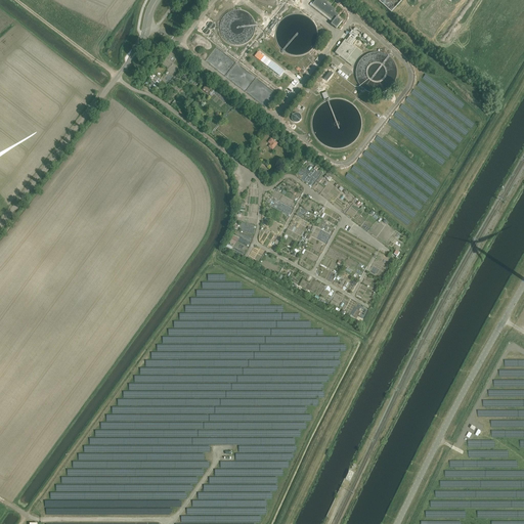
[(315,0),(313,3),(320,8),(319,10),(334,22),(331,25),(336,29),(342,22),(337,17),(339,15),(334,11),(335,10),(326,3),(328,2),(324,0),(315,0)]
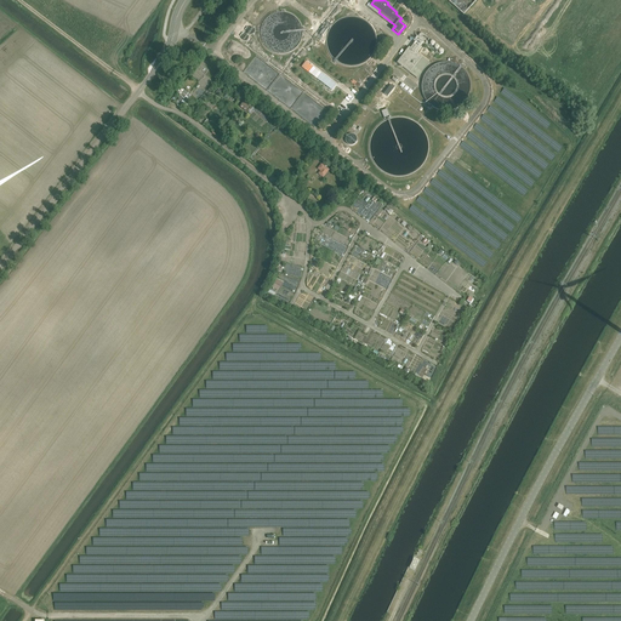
[(423,43),(417,39),(410,49),(409,47),(397,63),(416,79),(421,73),(414,67),(421,57),(414,52),(419,46),(420,47),(423,43)]
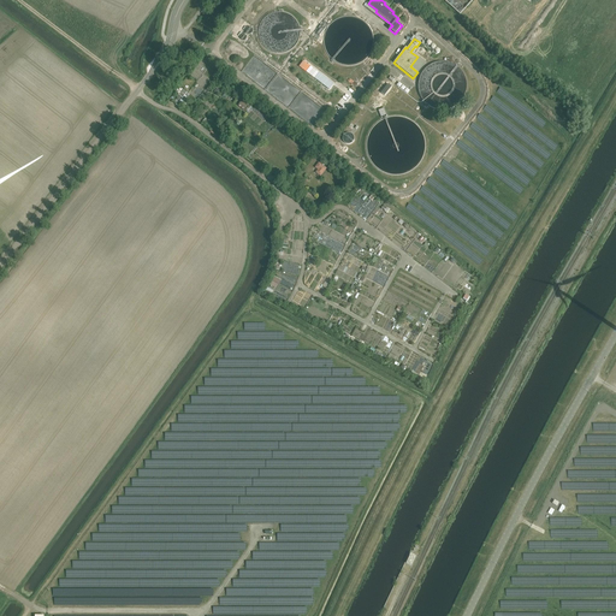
[(443,52),(438,48),(434,43),(433,43),(430,41),(427,45),(439,55),(443,52)]
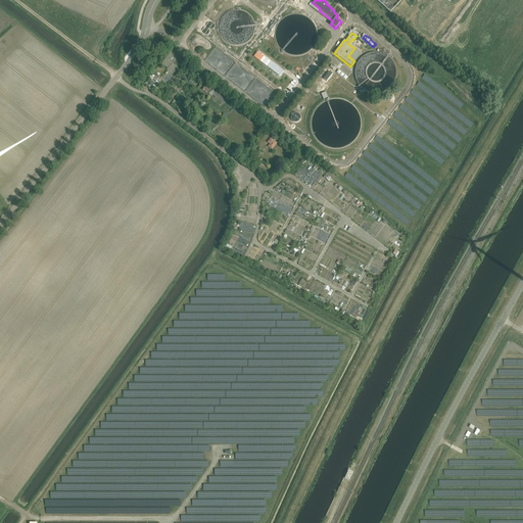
[(331,73),(325,80),(328,82),(331,79),(334,75),(331,73)]
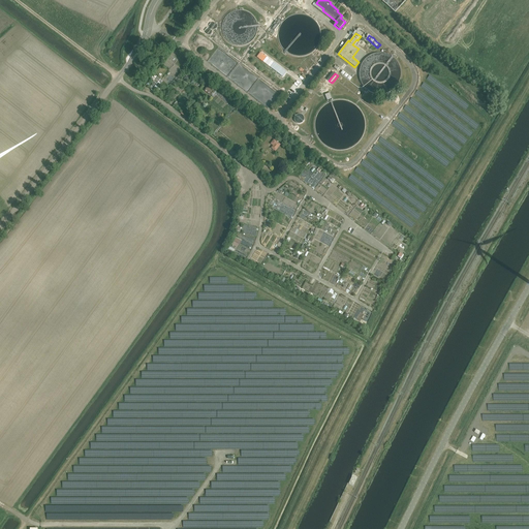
[(206,91),(211,95),(214,92),(210,87),(206,91)]
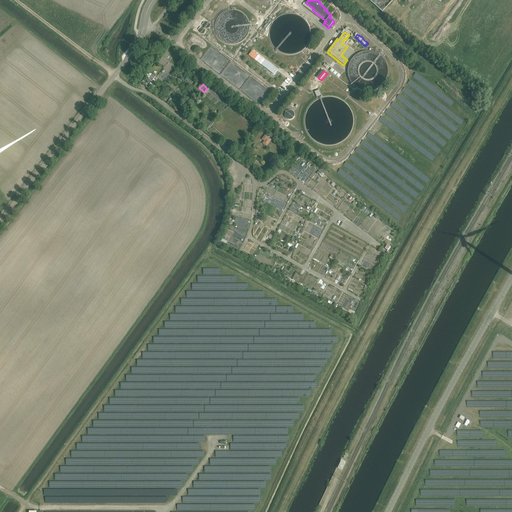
[(263,144),(267,147),(273,141),(267,135),(263,139),(265,142),(263,144)]
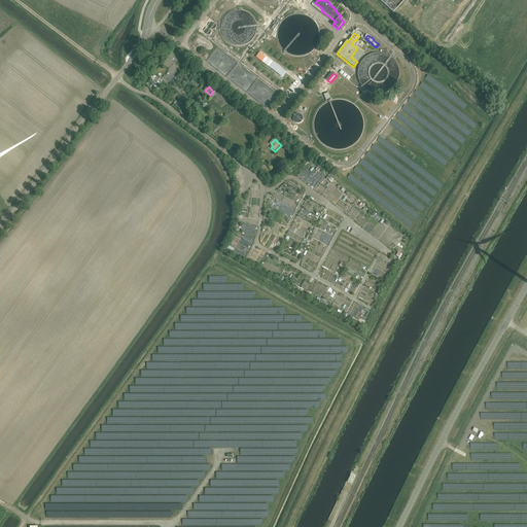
[(231,245),(236,248),(240,241),(234,238),(231,245)]
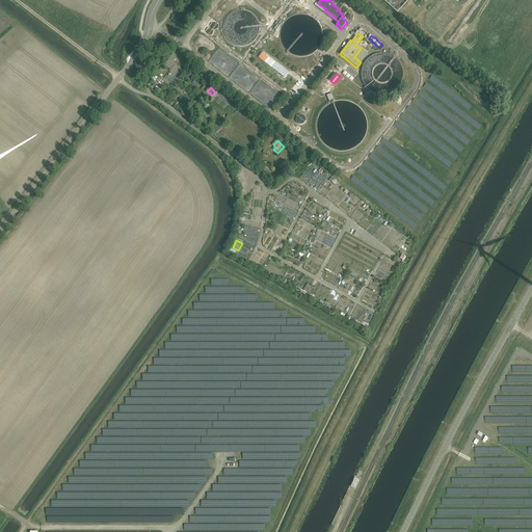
[(354,478),(350,487),(354,489),(358,480),(354,478)]
